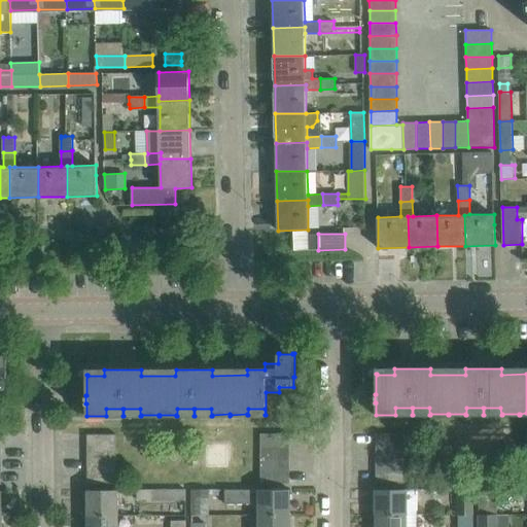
[(116,433),(88,434),(88,448),(116,447),(116,433)]
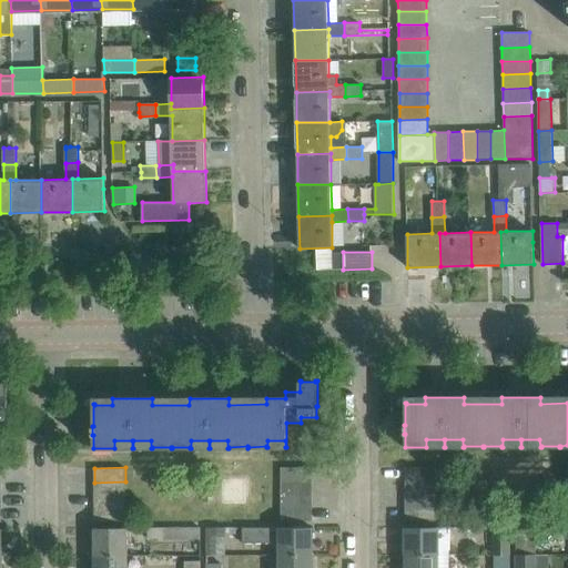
[(313,483),(313,467),(281,467),(281,483),(313,483)]
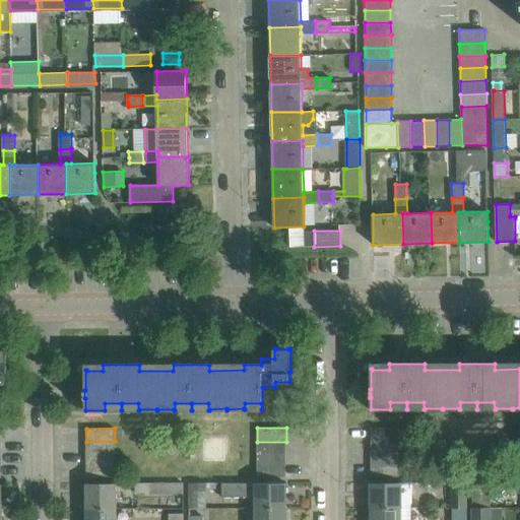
[(400,428),(371,428),(371,440),(400,440),(400,428)]
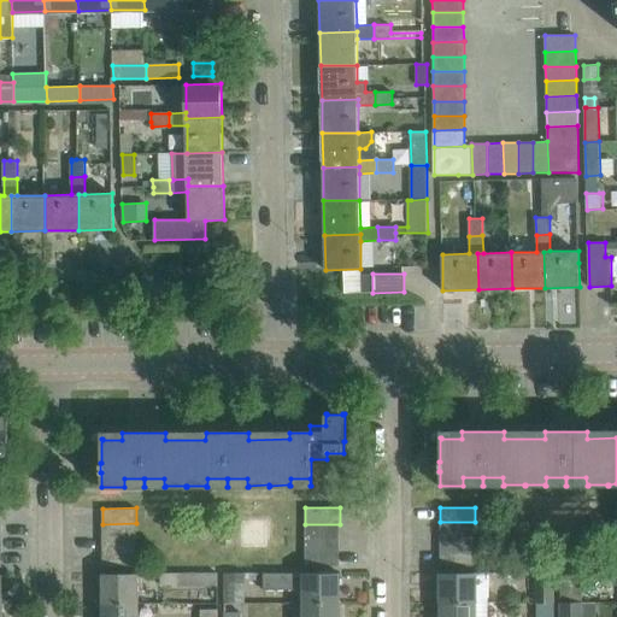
[(475,538),(475,522),(440,522),(440,538),(475,538)]
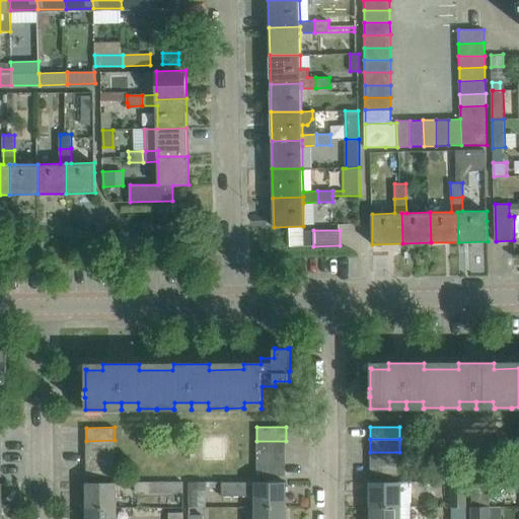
[(115,452),(115,440),(86,441),(86,452),(115,452)]
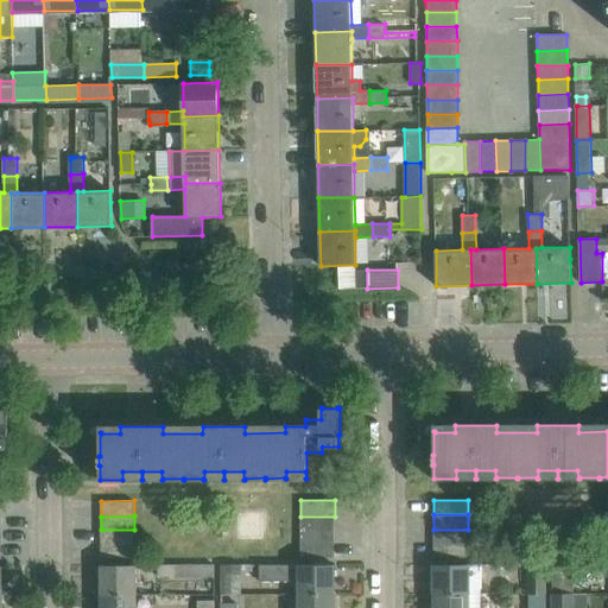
[(335,530),(335,517),(301,517),(301,530),(335,530)]
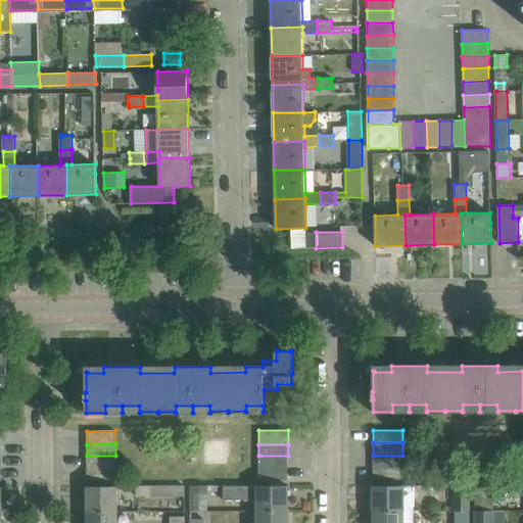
[(115,468),(115,456),(87,456),(87,469),(115,468)]
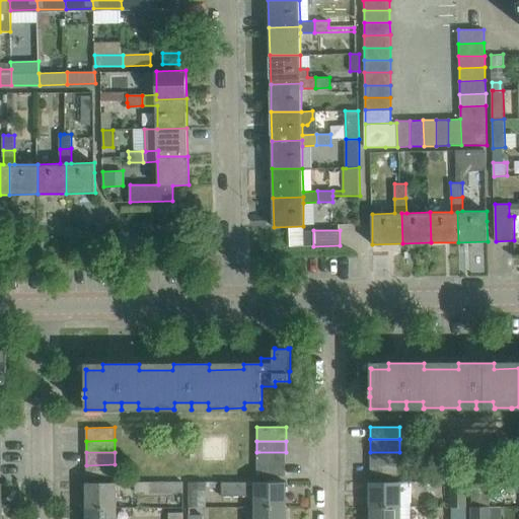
[(285,465),(286,452),(256,452),(257,465),(285,465)]
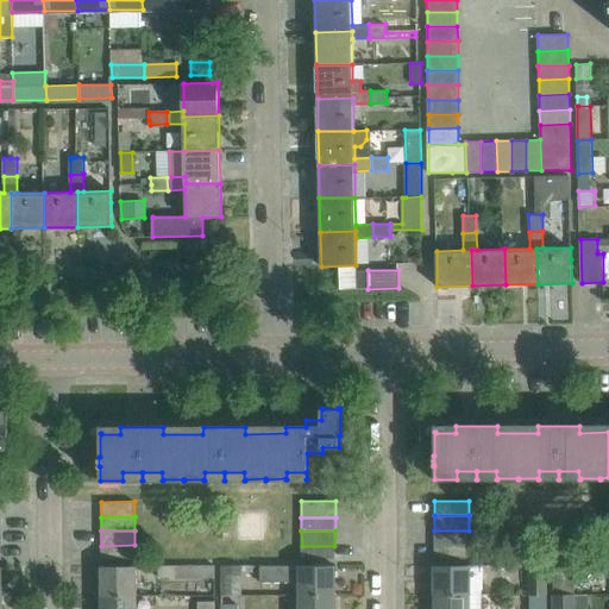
[(469,544),(469,531),(434,531),(434,544),(469,544)]
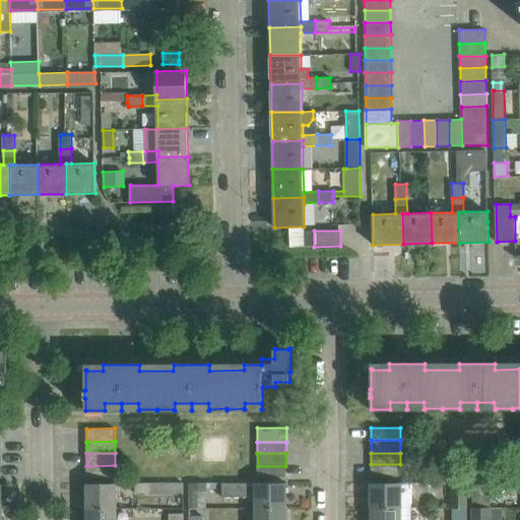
[(400,476),(400,464),(371,464),(371,476),(400,476)]
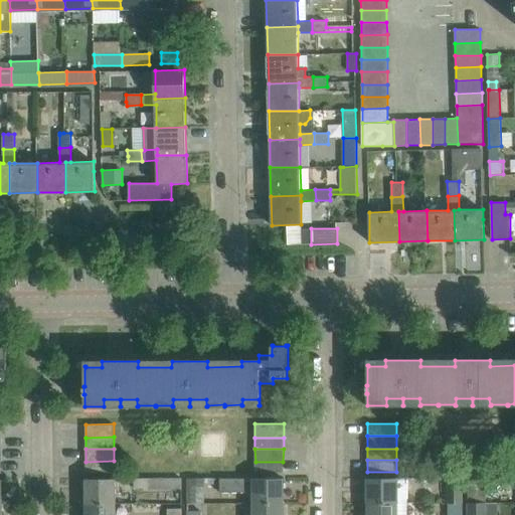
[(114,472),(114,461),(86,462),(86,473),(114,472)]
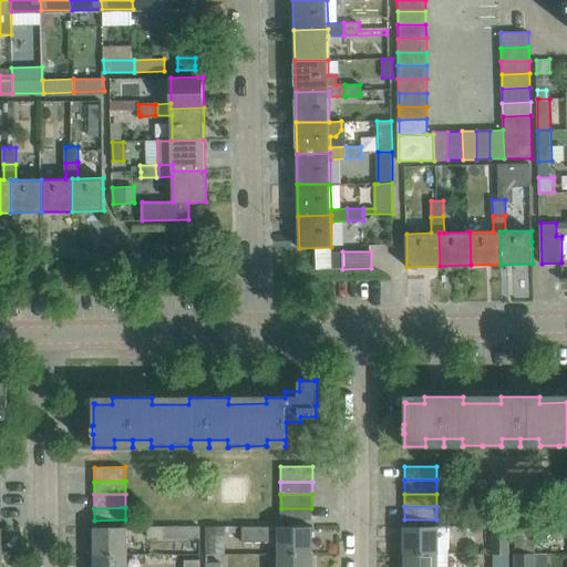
[(312,519),(311,508),(281,508),(281,519),(312,519)]
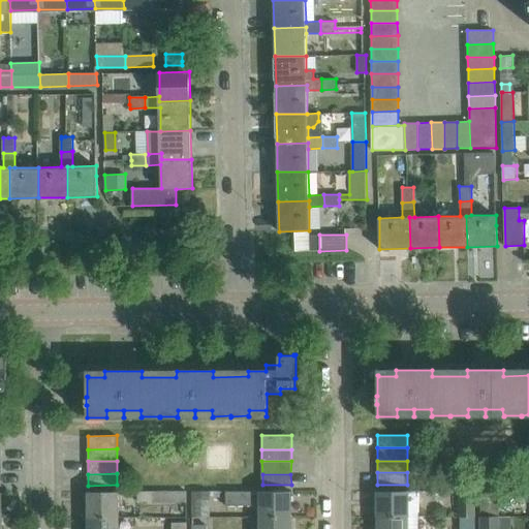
[(120,518),(119,491),(88,492),(88,518),(120,518)]
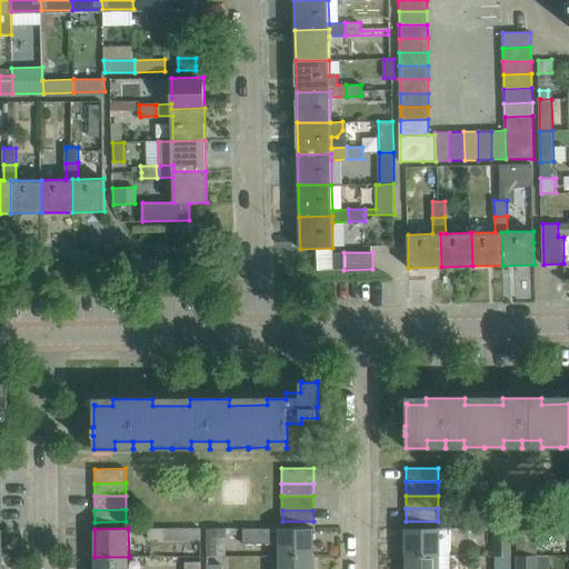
[(201,540),(201,528),(149,528),(149,539),(201,540)]
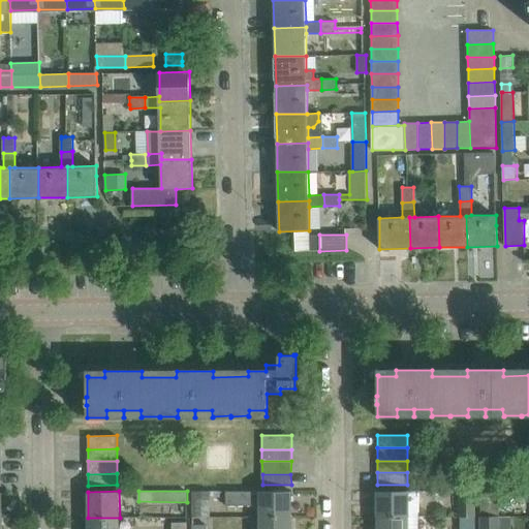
[(210,504),(210,491),(192,491),(193,517),(201,517),(201,504),(210,504)]
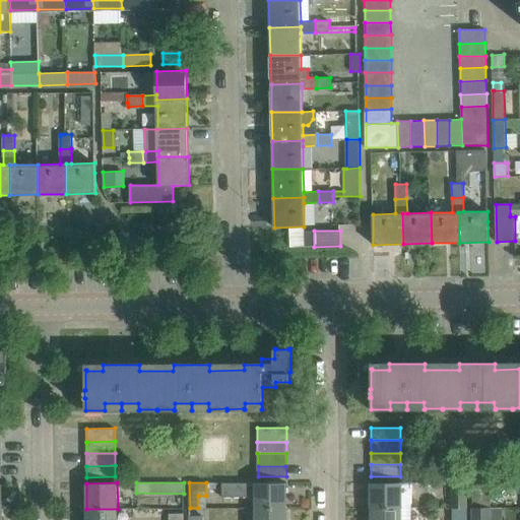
[(286,509),(286,482),(222,482),(222,498),(256,498),(256,509),(286,509)]
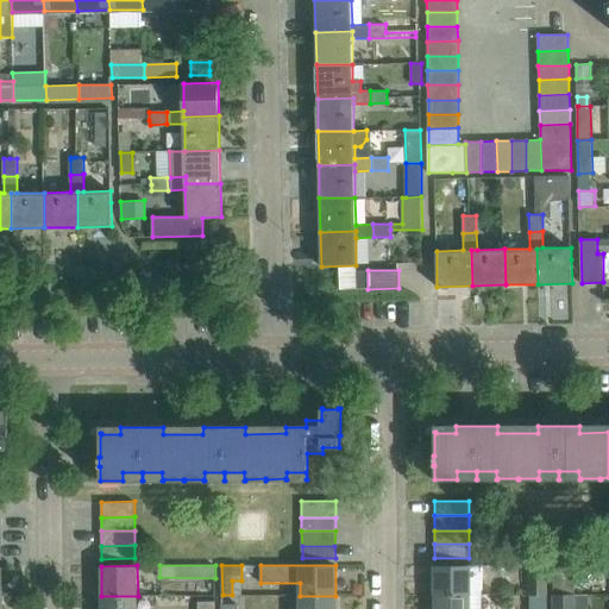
[(483,594),(483,565),(434,565),(434,594),(471,594),(483,594)]
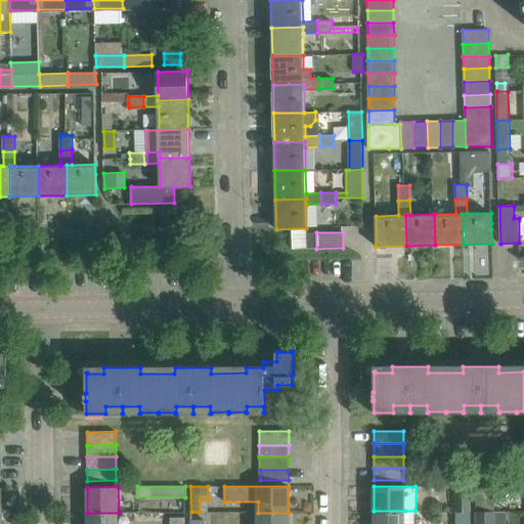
[(471,512),(471,486),(455,486),(455,512),(457,512),(471,512)]
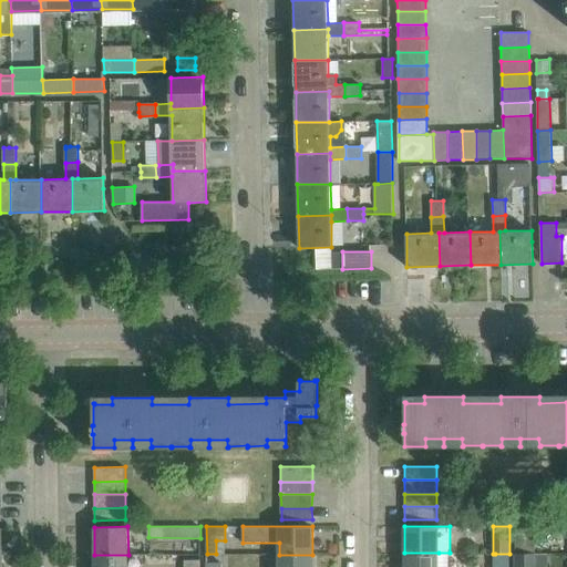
[(535,554),(535,526),(515,526),(515,554),(535,554)]
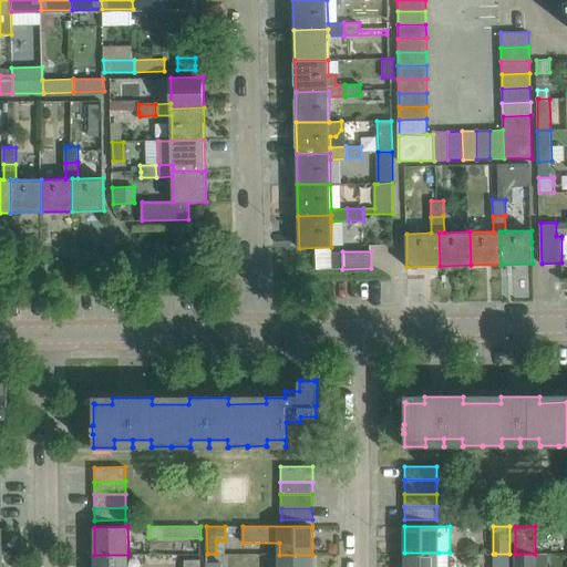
[(437,566),(439,553),(404,553),(404,566),(437,566)]
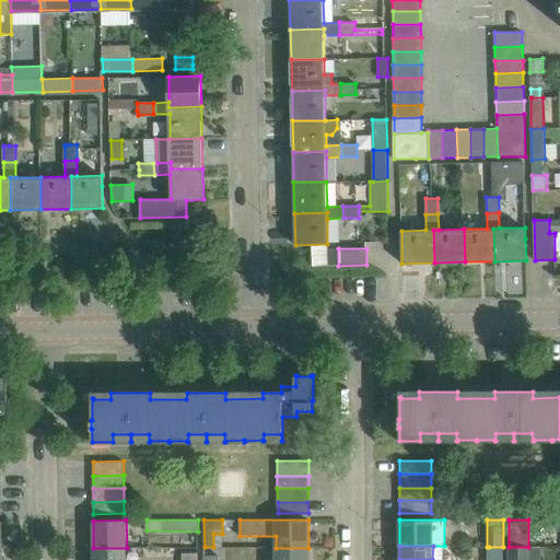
[(502,559),(503,547),(489,547),(488,559),(502,559)]
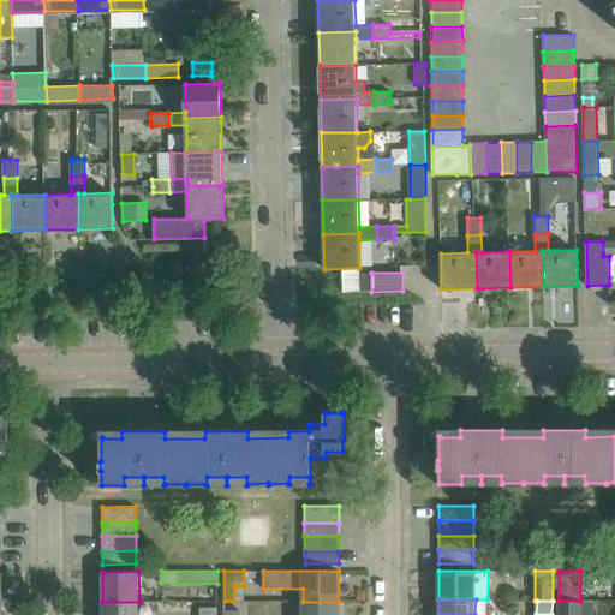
[(138,614),(139,602),(102,602),(102,614),(138,614)]
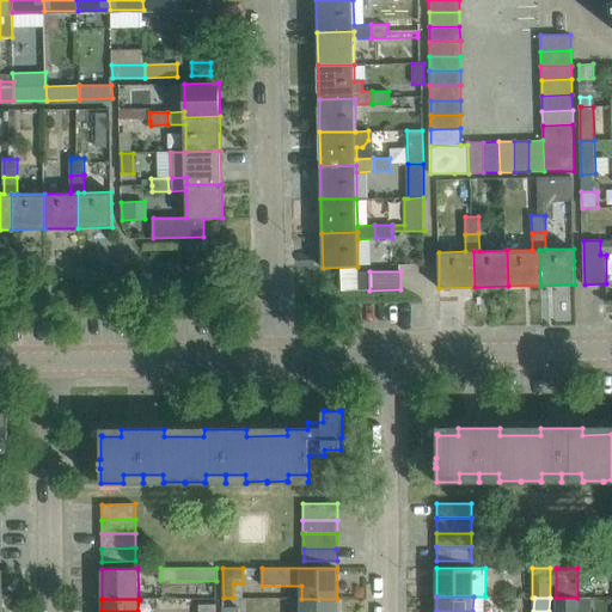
[(336,611),(337,599),(301,599),(300,611),(336,611)]
